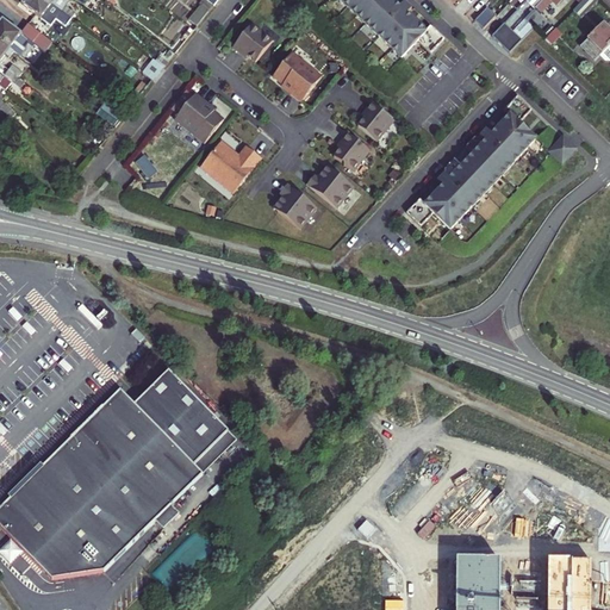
[(72,20),(44,0),(25,0),(22,6),(41,20),(41,19),(45,24),(54,14),(67,25),(72,20)]
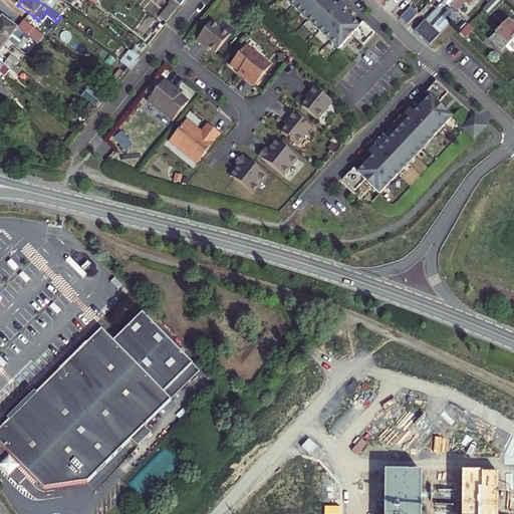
[(37,0),(60,17),(63,13),(54,6),(59,0),(37,0)]
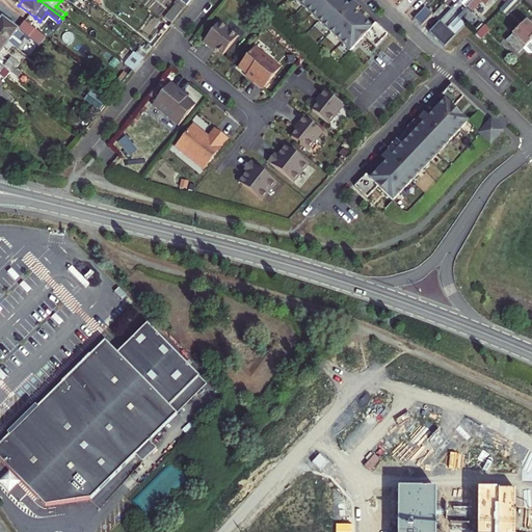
[(295,0),(350,52),(365,36),(376,47),(388,34),(375,23),(373,25),(371,28),(355,12),(357,10),(358,8),(352,2),(352,0),(295,0)]
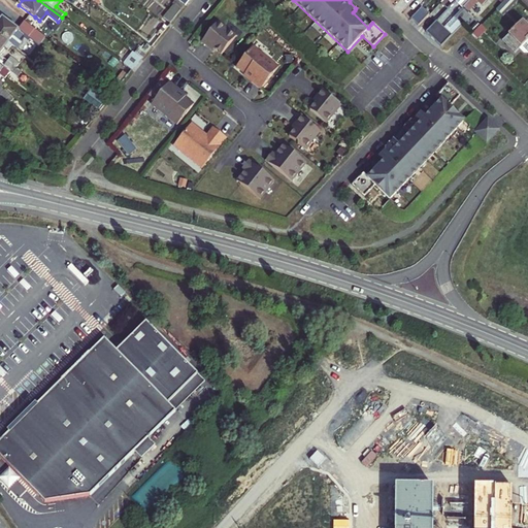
[(471,0),(457,0),(456,1),(464,8),(471,0)]
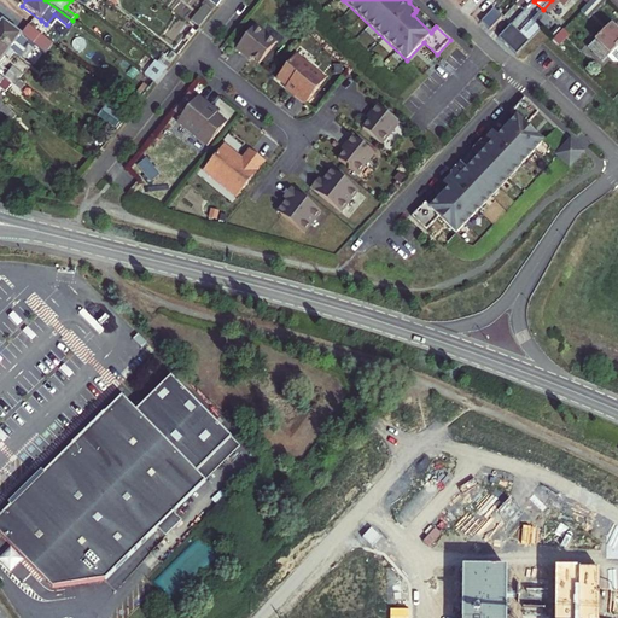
[(571,0),(552,0),(543,10),(548,15),(560,3),(565,7),(571,0)]
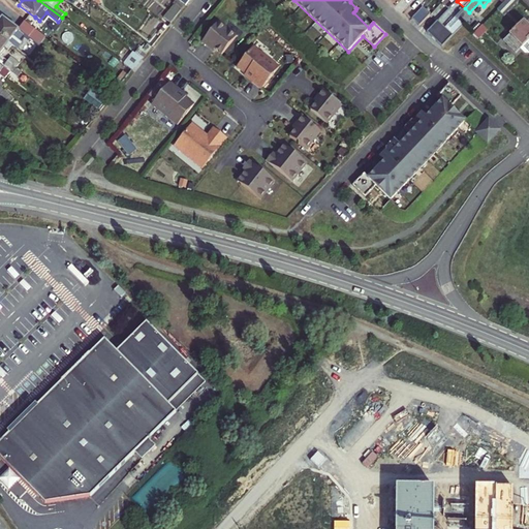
[(504,17),(521,0),(520,0),(507,0),(503,4),(497,10),(504,17)]
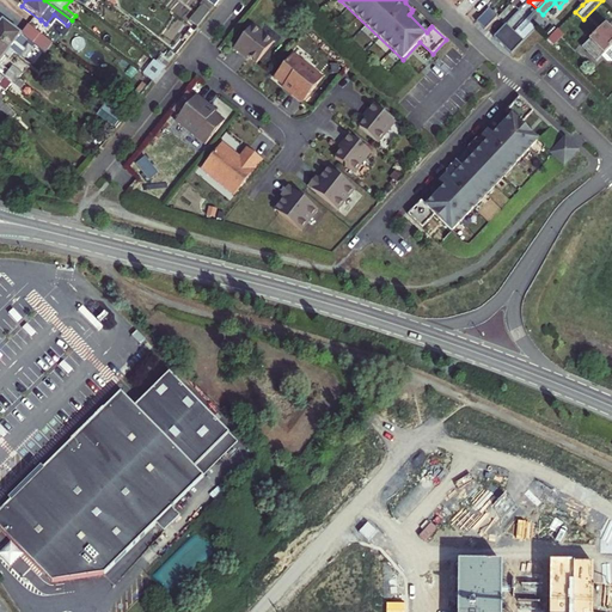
[(197,28),(209,13),(201,6),(190,22),(197,28)]
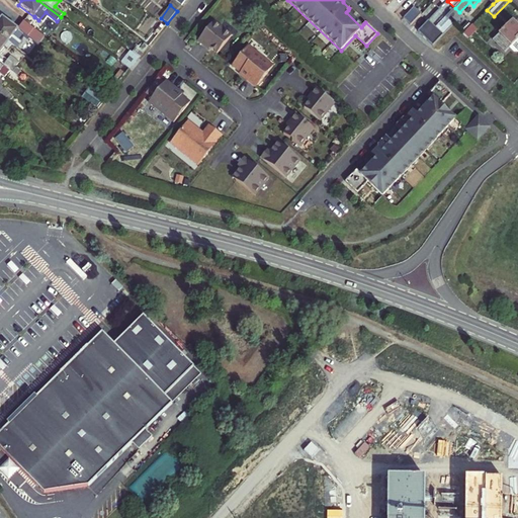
[(414,7),(403,18),(410,25),(421,14),(414,7)]
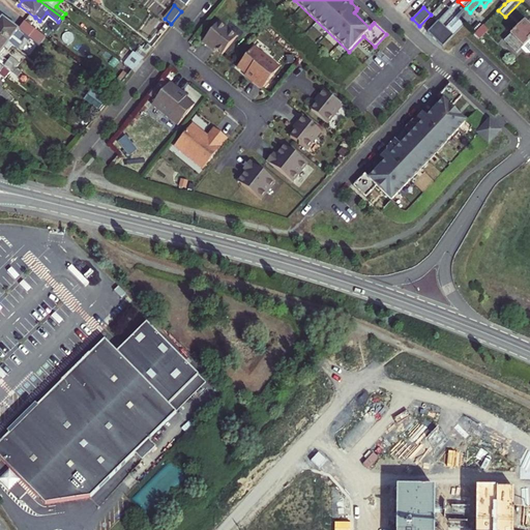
[(356,10),(354,12),(370,28),(372,25),(356,10)]
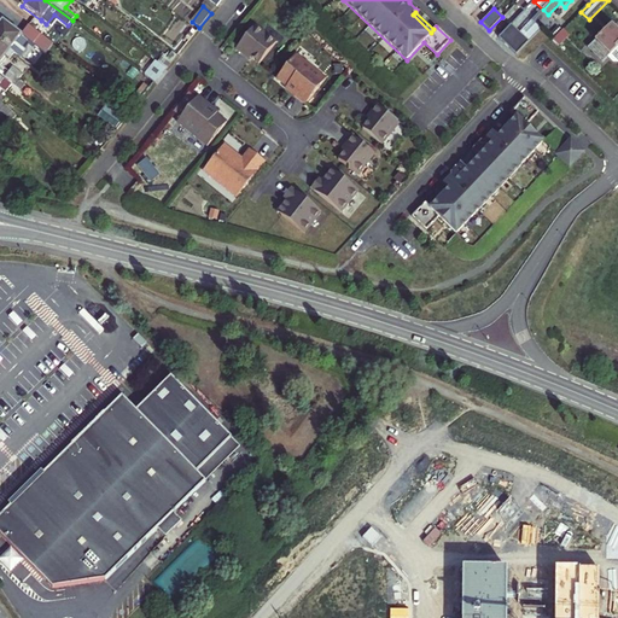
[(22,36),(22,35),(3,21),(0,24),(0,42),(13,53),(19,58),(23,53),(25,50),(22,47),(24,46),(28,41),(22,36)]
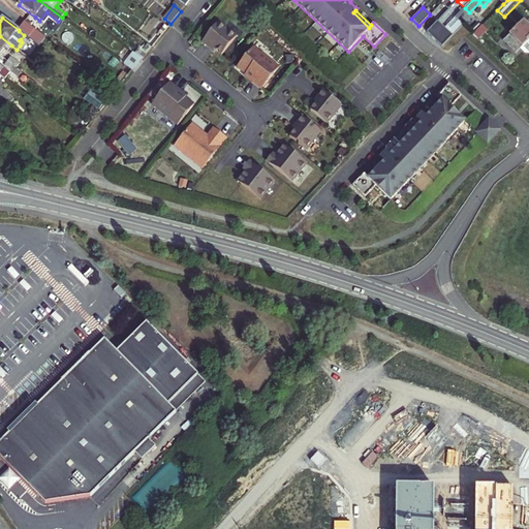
[(438,21),(427,32),(442,47),(453,35),(438,21)]
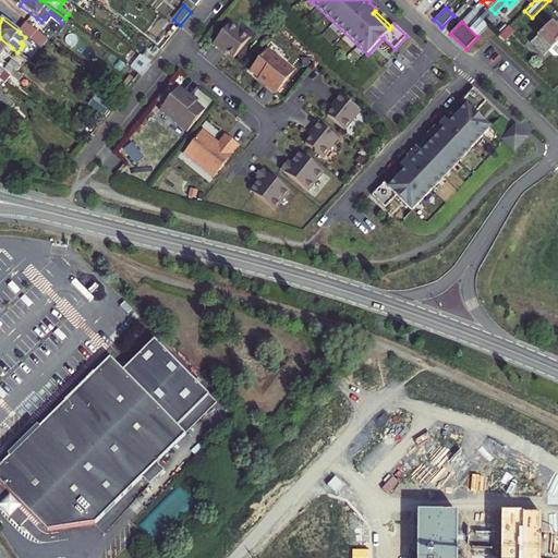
[(39,34),(26,24),(25,23),(20,32),(20,33),(25,37),(41,49),(48,40),(46,38),(39,34)]
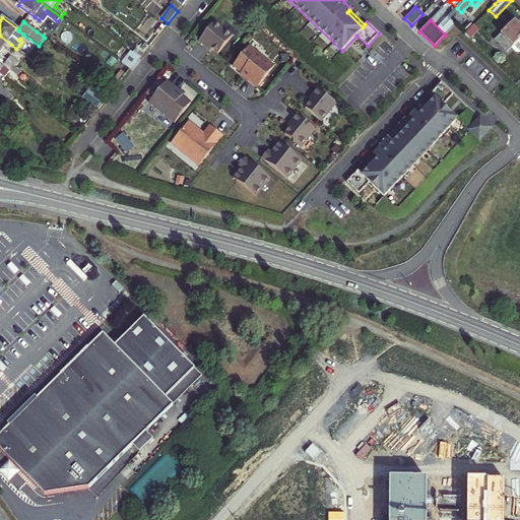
[(214,21),(198,41),(205,47),(206,45),(211,49),(217,54),(233,36),(214,21)]
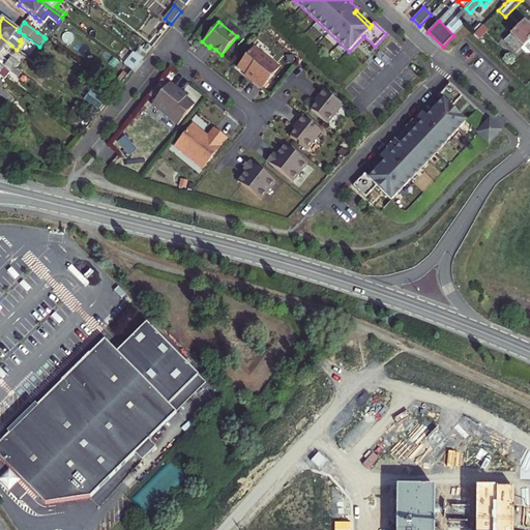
[(522,50),(529,40),(529,27),(524,22),(504,41),(517,54),(522,50)]
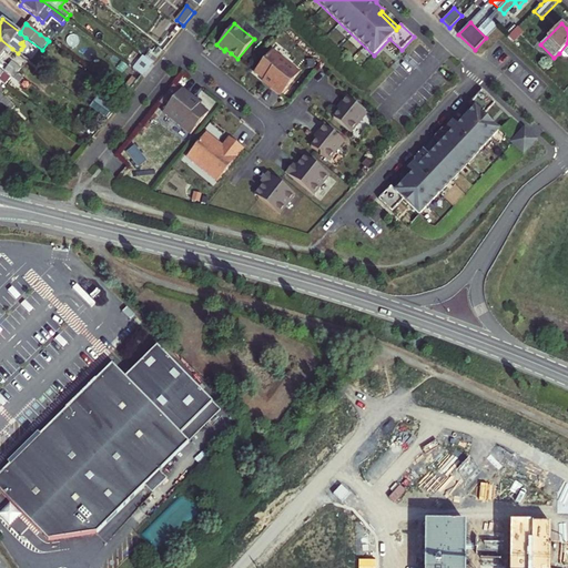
[(513,42),(523,32),(517,28),(507,38),(513,42)]
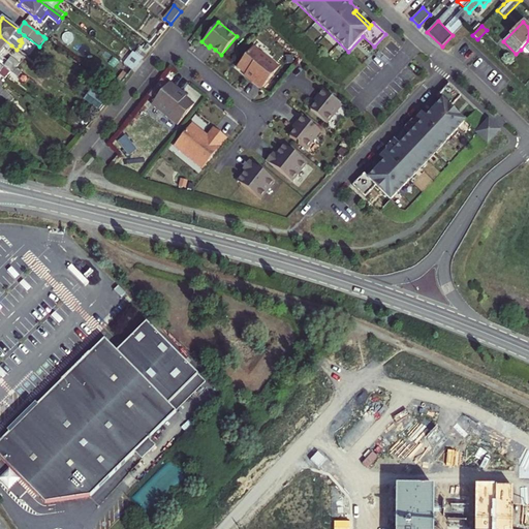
[(11,45),(0,36),(0,54),(4,50),(7,52),(11,45)]
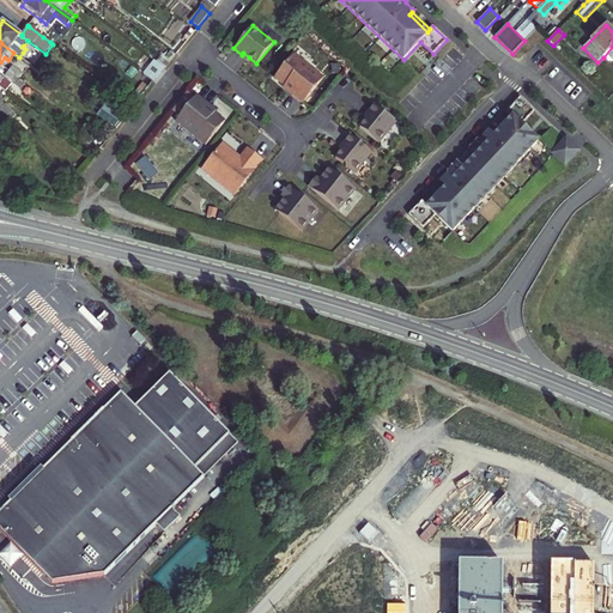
[(293,54),(274,78),(285,86),(292,92),(291,95),(303,104),(323,78),(293,54)]
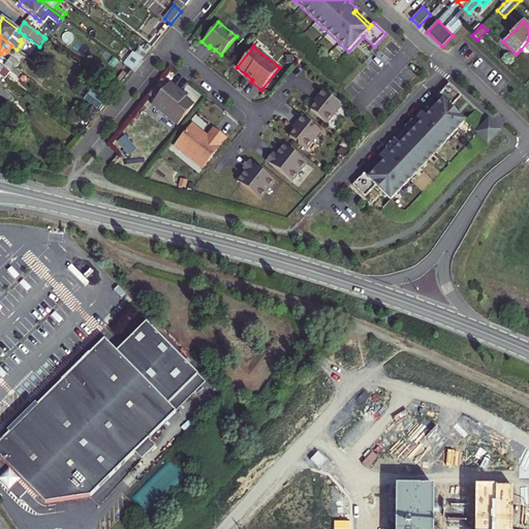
[(133,53),(123,64),(132,71),(143,60),(133,53)]
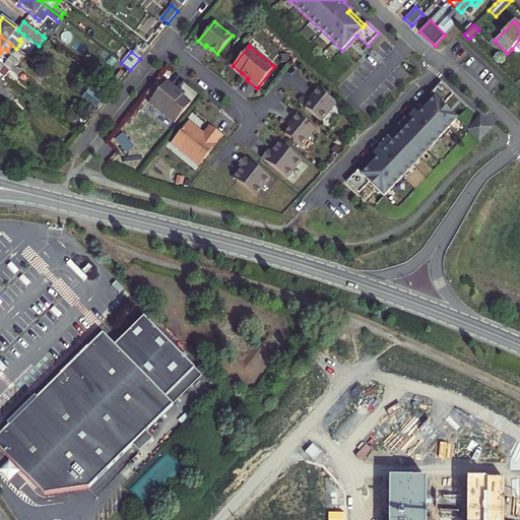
[(16,67),(11,64),(7,61),(4,65),(13,71),(16,67)]
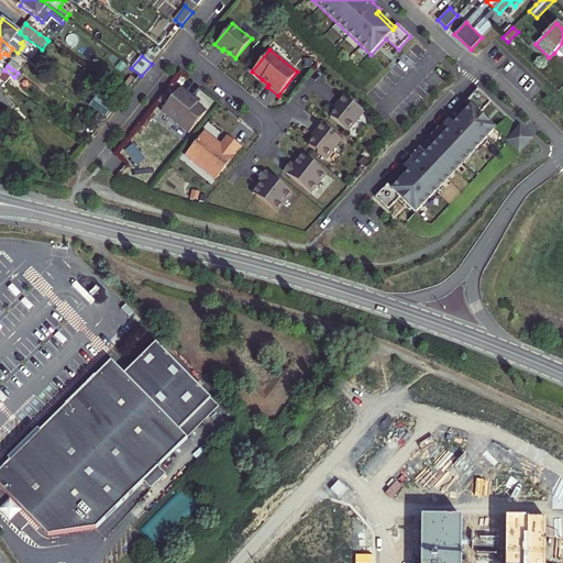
[(19,83),(23,77),(18,74),(14,78),(19,83)]
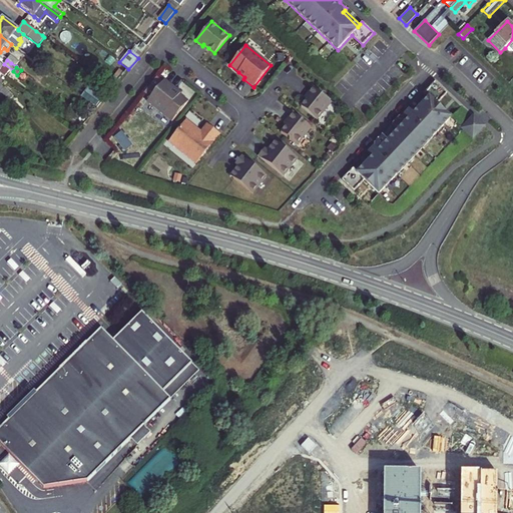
[(164,79),(147,101),(171,121),(187,101),(179,94),(173,89),(174,87),(164,79)]
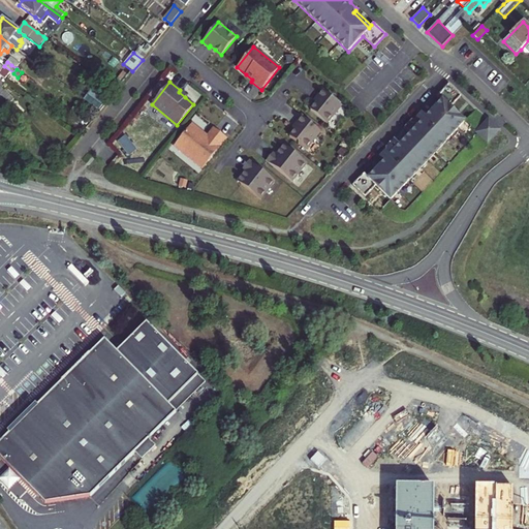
[(439,99),(441,101),(442,100),(450,107),(461,96),(448,85),(437,97),(439,99)]
